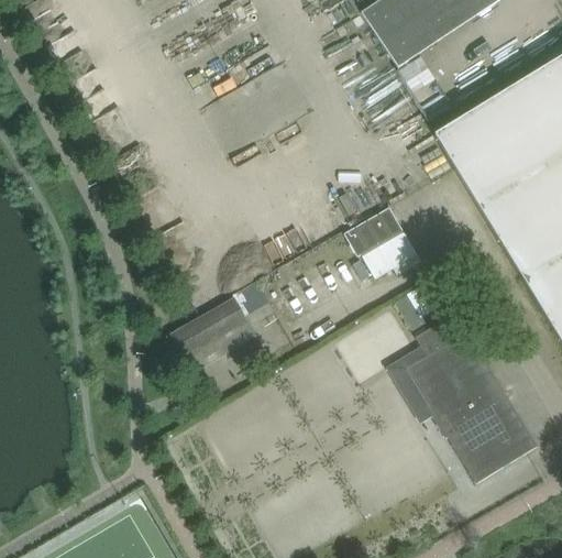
[(375,0),(361,10),(397,65),(495,0),(375,0)]
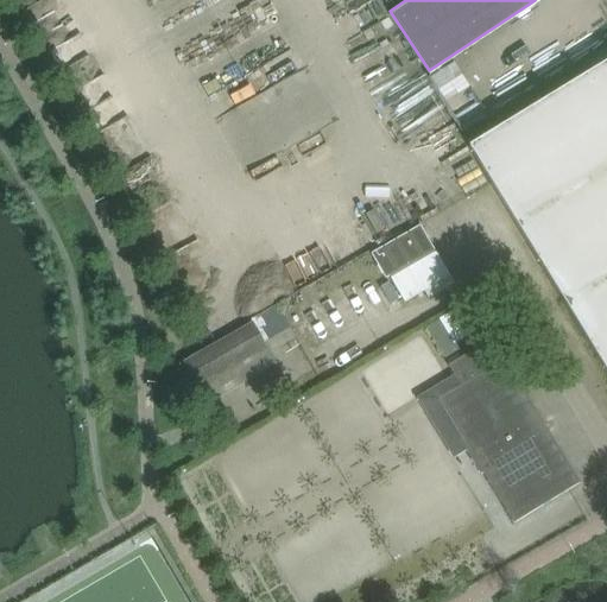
[(606,57),(469,141),(606,367),(606,57)]
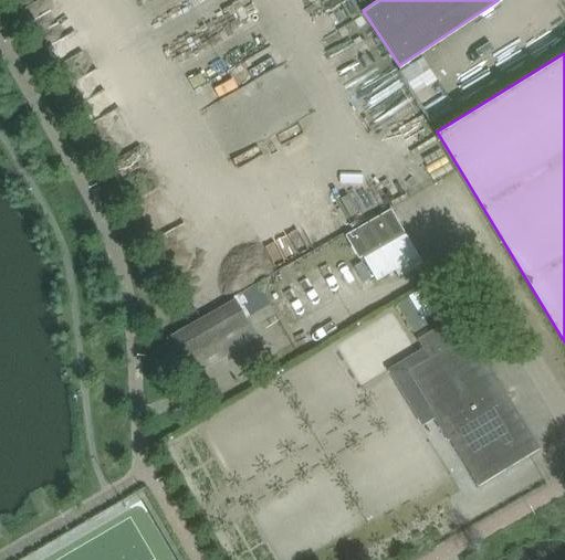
[(396,266),(397,268),(400,273),(424,261),(424,260),(420,254),(419,253),(403,222),(393,205),(345,233),(359,256),(364,254),(377,277),(396,266)]
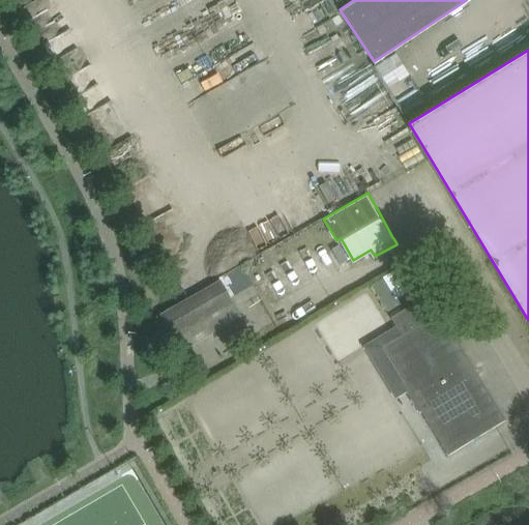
[(230,267),(219,273),(222,276),(231,293),(253,281),(241,261),(230,267)]
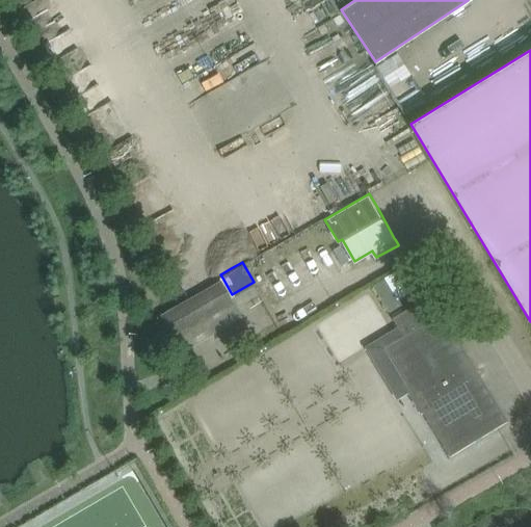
[(374,283),(391,310),(403,301),(387,275),(374,283)]
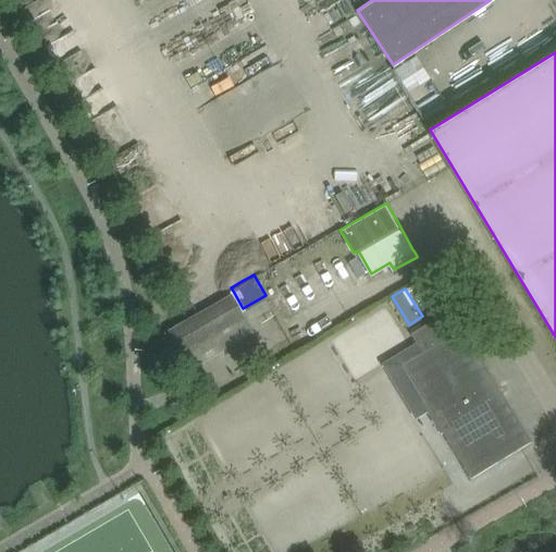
[(182,352),(199,341),(246,315),(243,308),(233,291),(168,329),(182,352)]
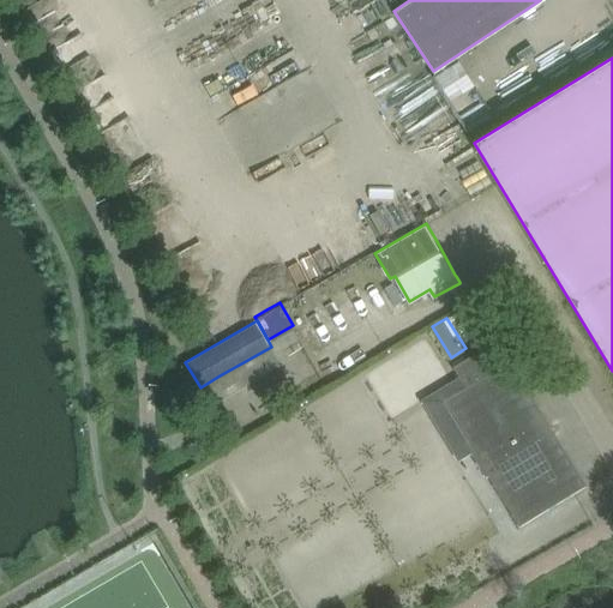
[(552,426),(510,357),(498,337),(492,341),(454,365),(467,385),(444,398),(444,397),(443,398),(468,439),(466,440),(487,475),(490,473),(521,525),(522,524),(521,523),(586,483),(552,426)]
